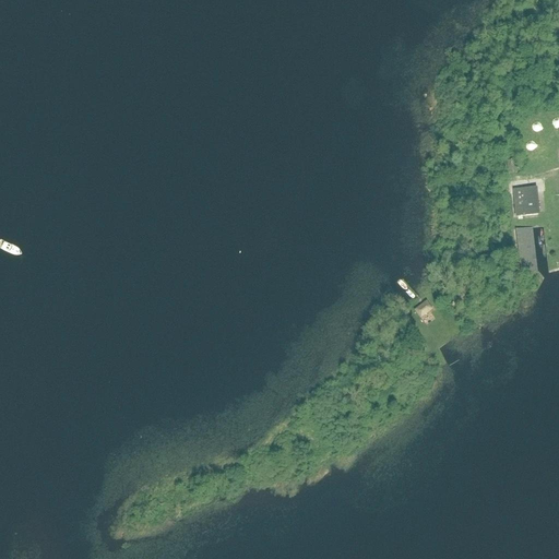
[(538,123),(536,123),(534,125),(533,126),(532,128),(533,130),(534,132),(537,132),(539,132),(540,130),(542,128),(540,126),(538,123)]
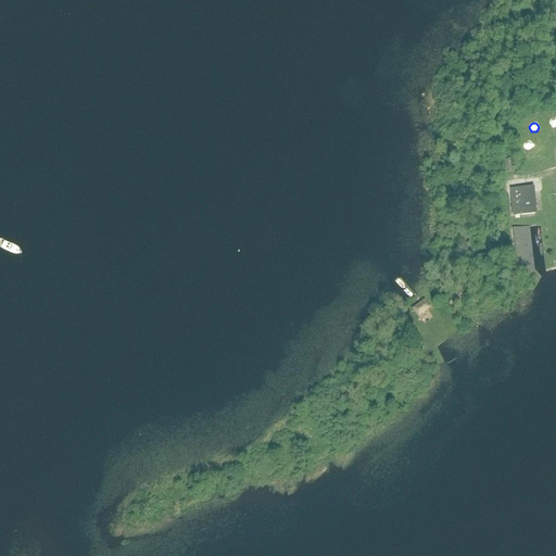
[(529,142),(527,141),(525,142),(523,143),(522,147),(523,149),(526,150),(528,151),(530,150),(531,148),(532,146),(531,143),(529,142)]
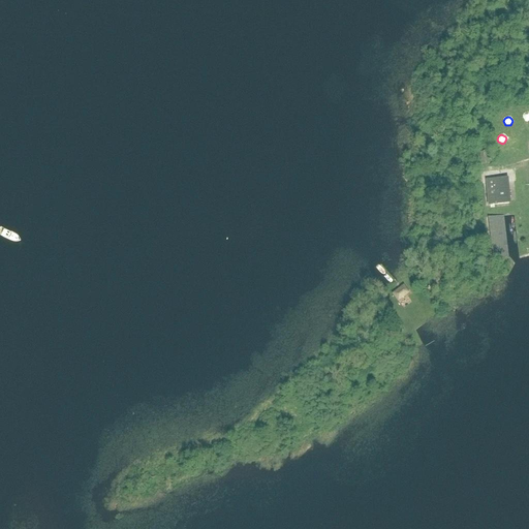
[(478,153),(480,163),(489,162),(487,152),(478,153)]
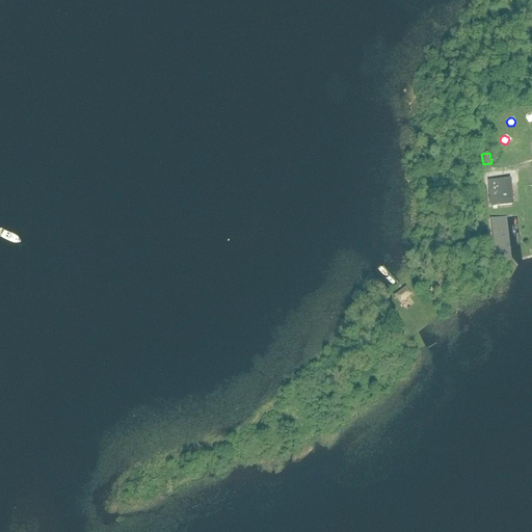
[(510,183),(509,180),(494,182),(490,182),(491,196),(493,201),(493,205),(493,207),(512,205),(511,203),(510,186),(510,183)]
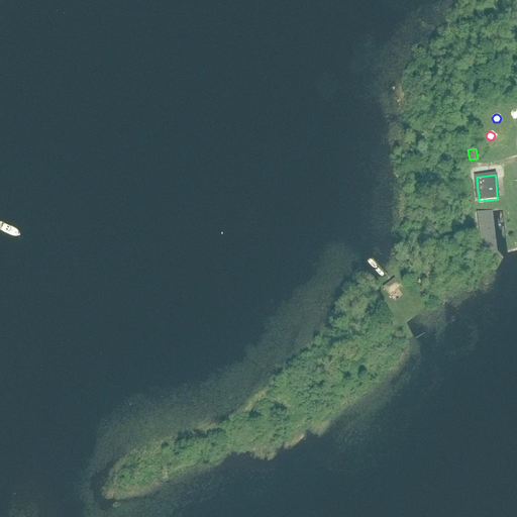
[(482,253),(497,251),(492,211),(477,213),(482,253)]
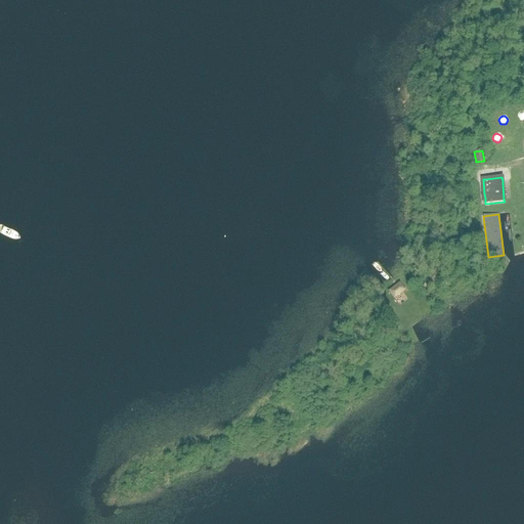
[(404,291),(399,285),(389,292),(394,298),(404,291)]
